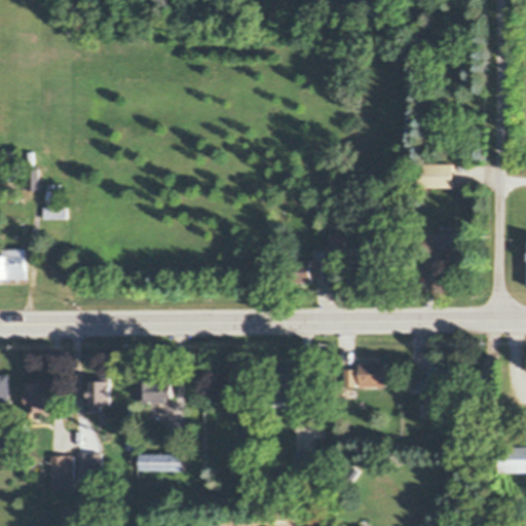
[(25,162),(22,162),(8,162),(8,150),(22,150),(22,153),(25,153),(25,162)]
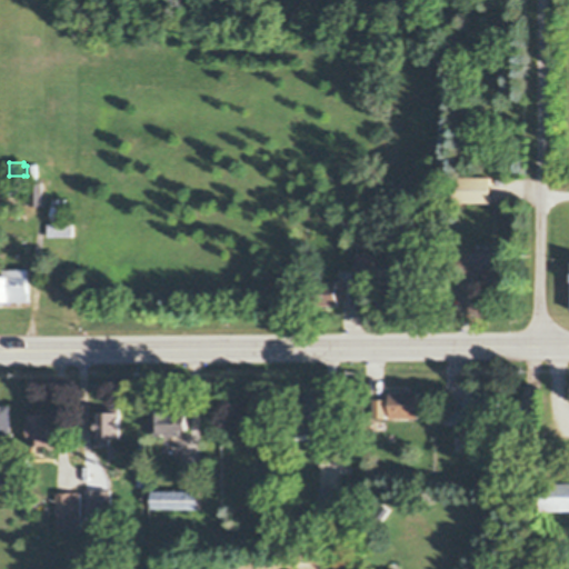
[(492,201),(456,202),(456,177),(492,176),(492,201)]
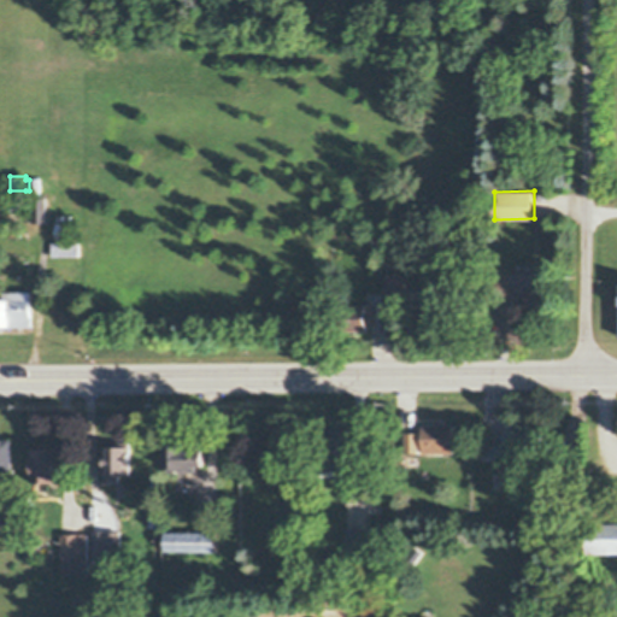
[(33,222),(33,197),(47,197),(46,222),(33,222)]
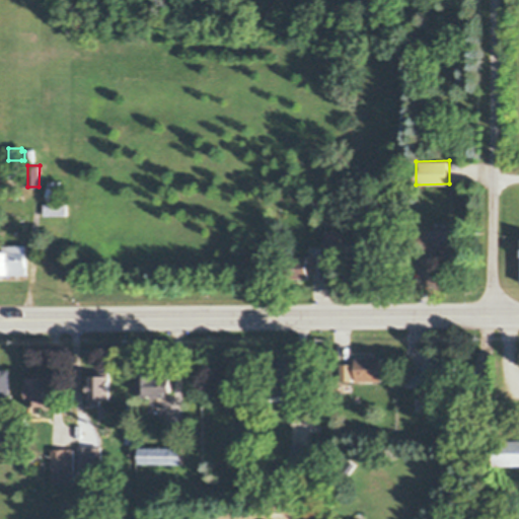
[(61,189),(60,201),(48,200),(48,189),(48,181),(61,181),(61,189)]
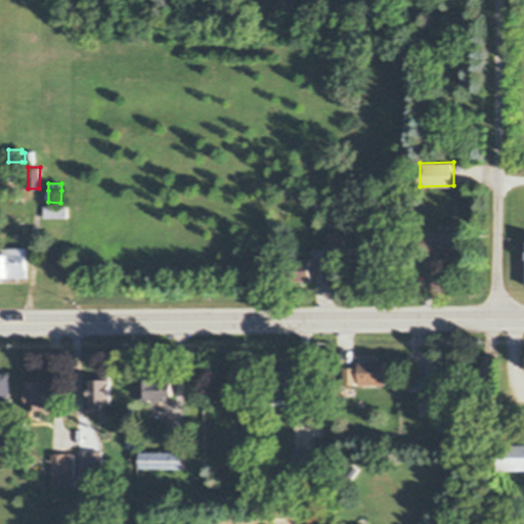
[(68,206),(68,216),(45,216),(44,206),(68,206)]
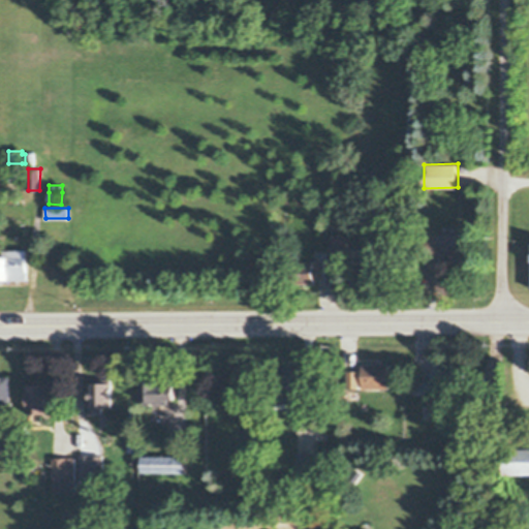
[(427,254),(427,232),(472,232),(472,253),(427,254)]
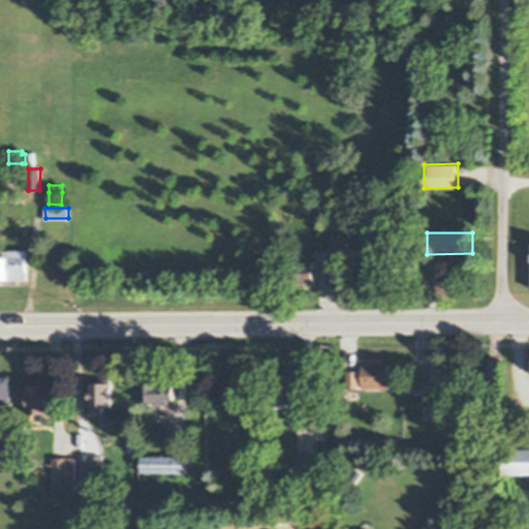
[(332,254),(332,235),(348,234),(348,253),(332,254)]
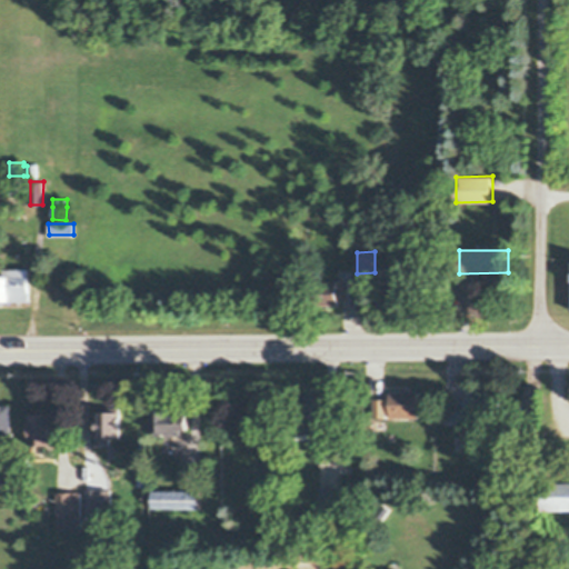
[(380,265),(400,265),(400,283),(380,283),(380,265)]
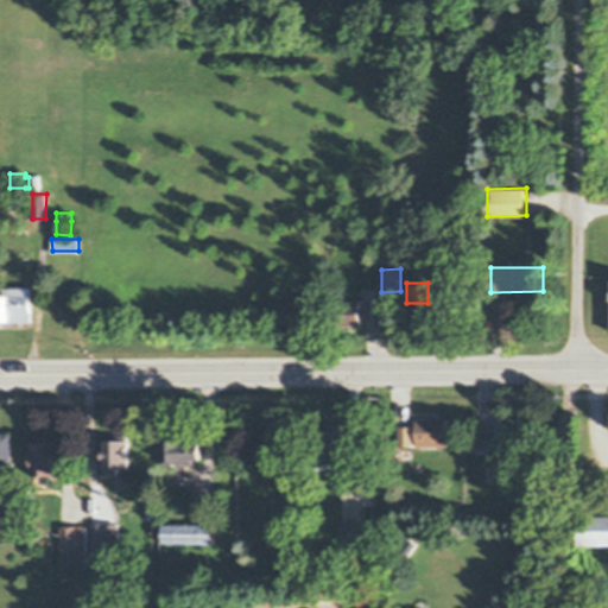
[(0,320),(0,293),(4,293),(2,286),(31,286),(32,320),(0,320)]
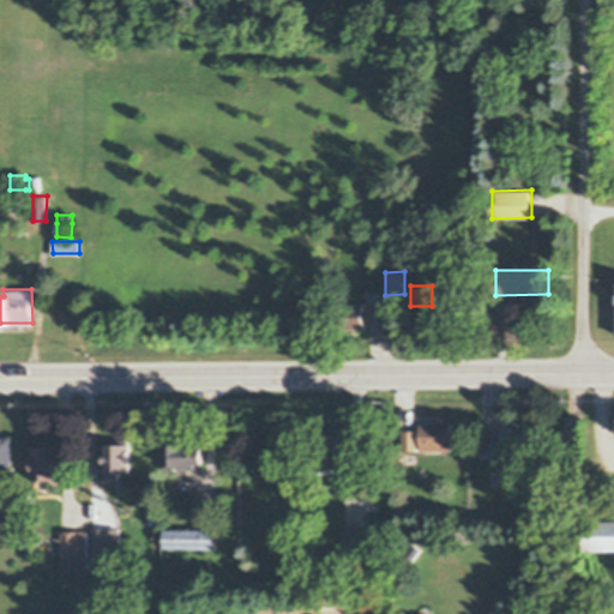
[(339,304),(380,304),(380,324),(366,324),(366,329),(341,329),(339,304)]
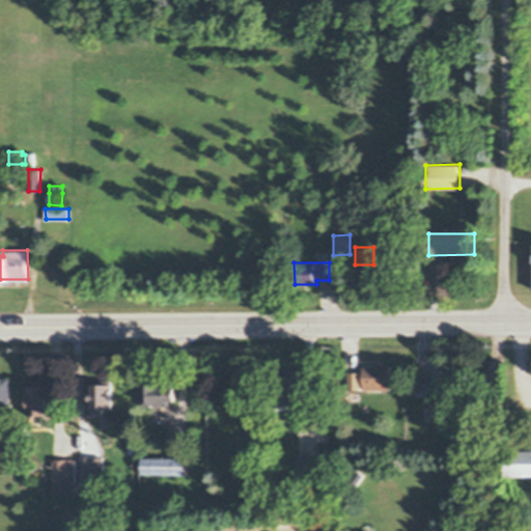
[(373,268),(373,294),(354,294),(354,276),(358,276),(358,268),(373,268)]
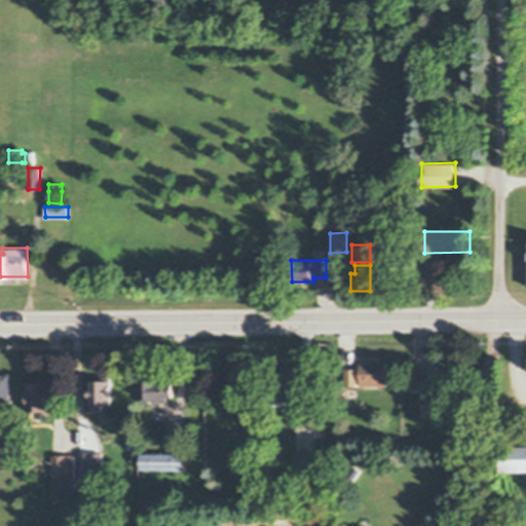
[(449,385),(441,385),(436,385),(436,389),(416,390),(416,369),(434,369),(433,361),(464,361),(464,385),(449,385)]
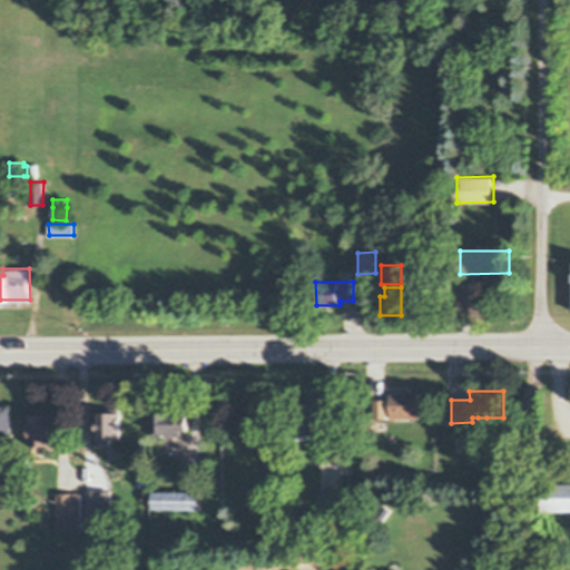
[(422,392),(422,418),(375,418),(375,397),(393,397),(393,392),(422,392)]
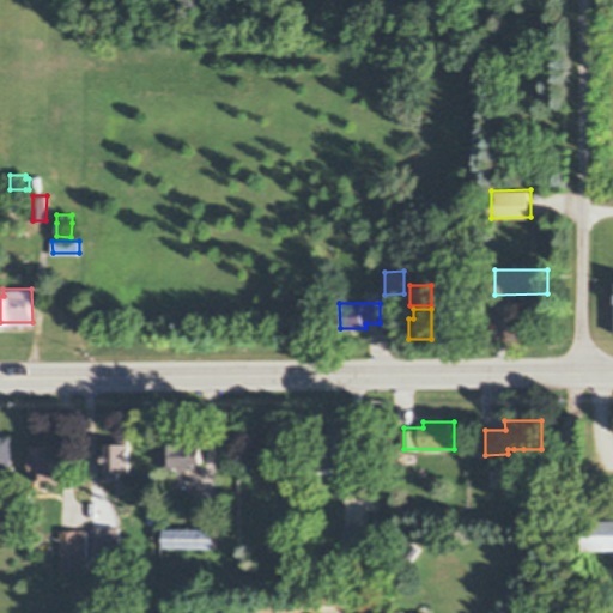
[(349,435),(349,468),(322,467),(322,435),(349,435)]
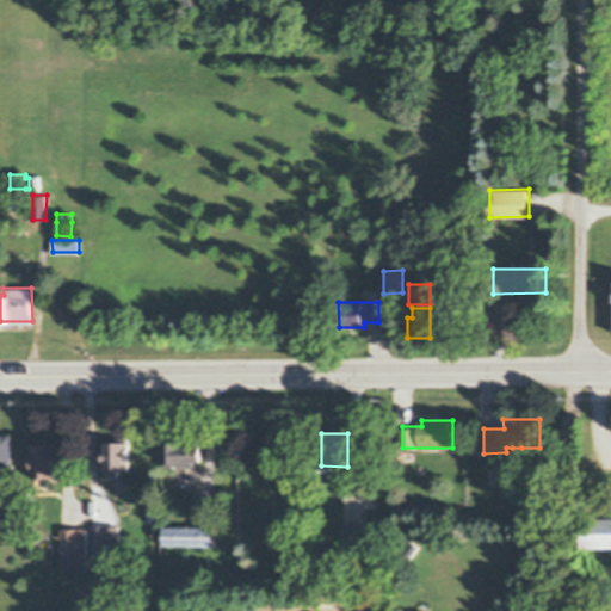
[(0,434),(14,434),(16,470),(0,470),(0,434)]
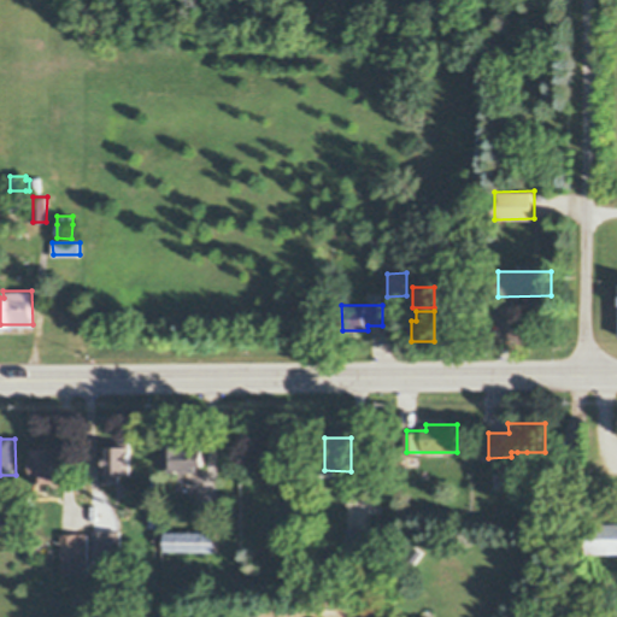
[(131,442),(131,472),(122,472),(122,481),(107,481),(107,442),(131,442)]
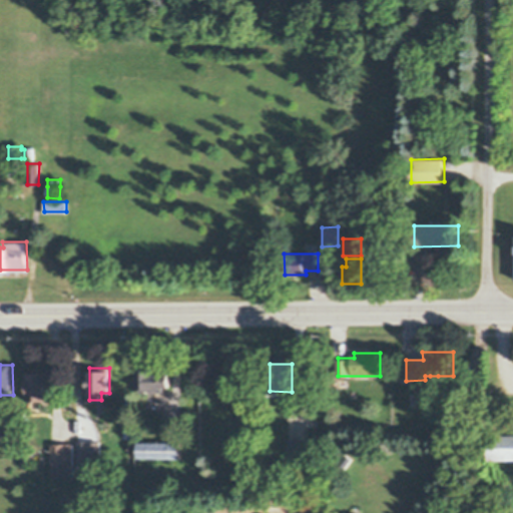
[(152,369),(152,373),(171,372),(171,388),(164,388),(164,391),(153,391),(153,388),(139,388),(139,369),(152,369)]
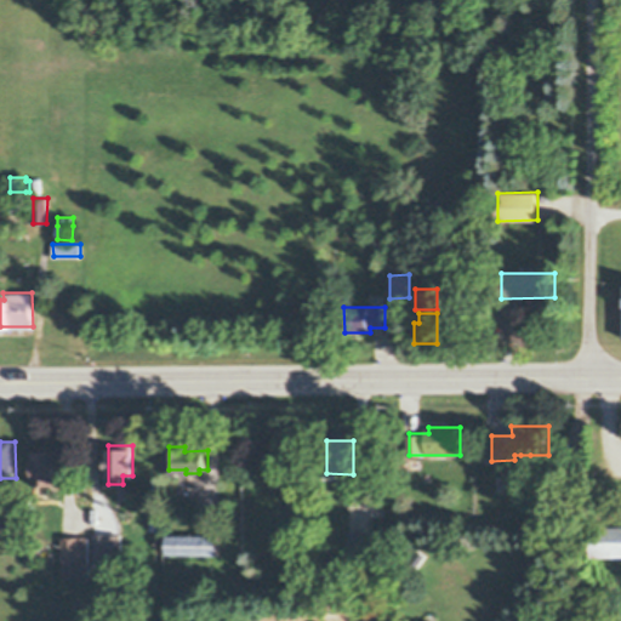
[(61,485),(34,485),(34,451),(61,451),(61,485)]
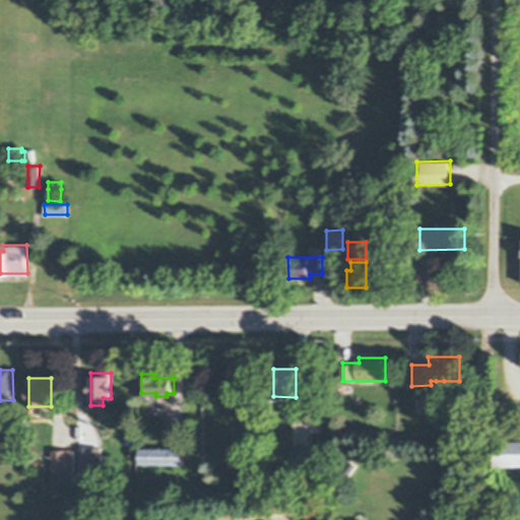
[(493,407),(482,407),(482,396),(493,396),(493,407)]
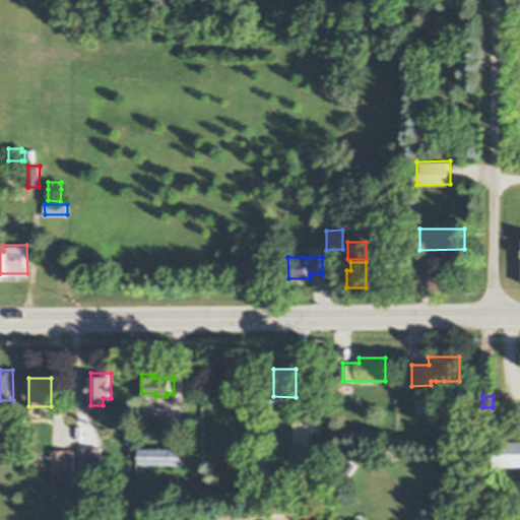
[(137,443),(126,443),(126,431),(137,430),(137,443)]
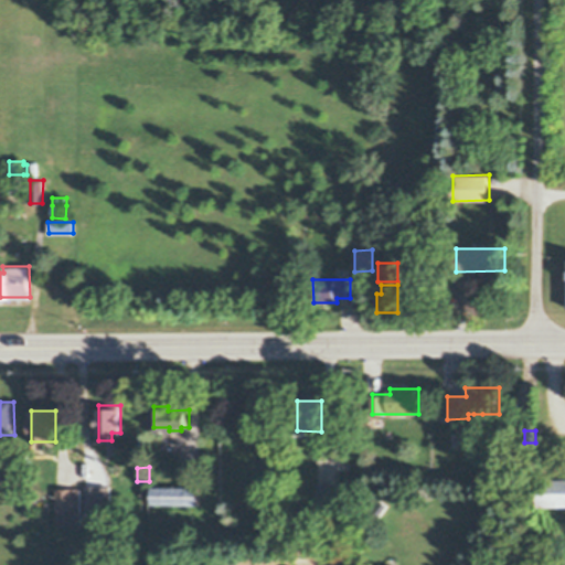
[(564,478),(564,505),(544,507),(544,478),(564,478)]
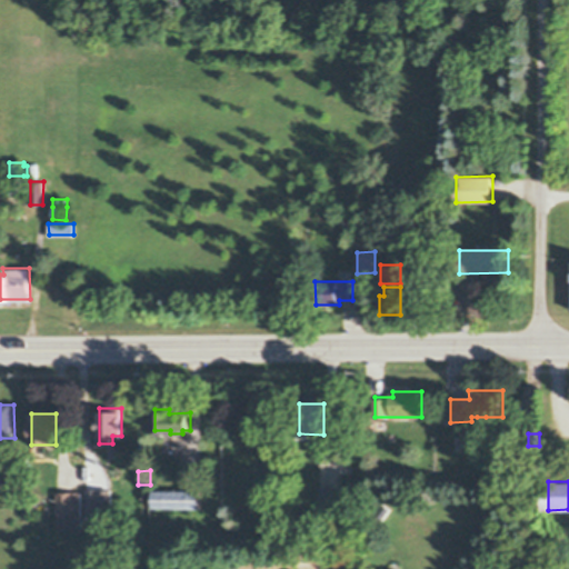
[(321,486),(342,486),(342,511),(321,511),(321,486)]
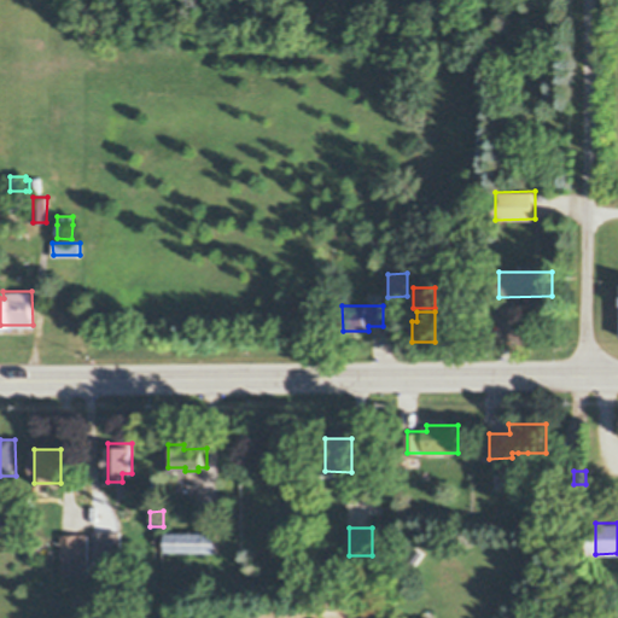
[(112,570),(95,570),(94,531),(122,531),(123,557),(112,557),(112,570)]
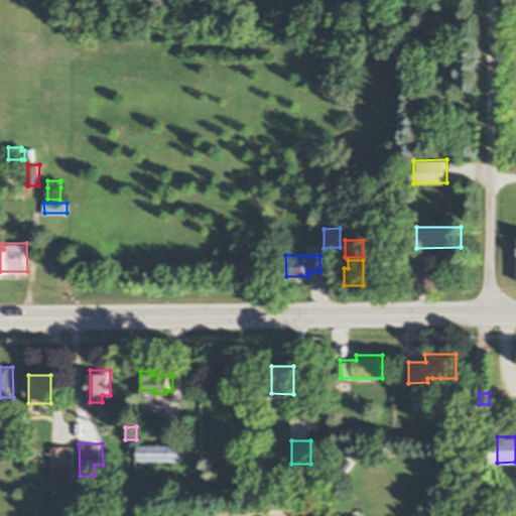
[(183,444),(183,461),(156,461),(156,482),(140,482),(140,444),(183,444)]
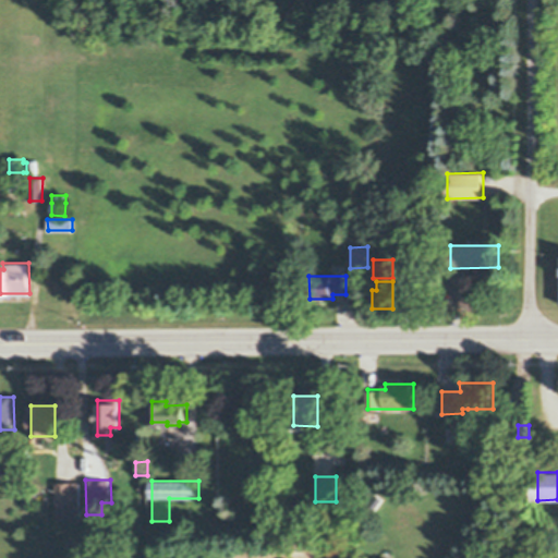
[(81,519),(57,519),(57,482),(81,482),(81,519)]
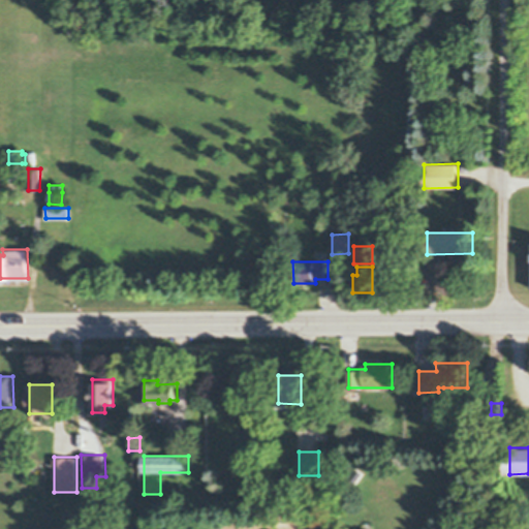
[(359,483),(351,477),(359,468),(365,472),(359,483)]
